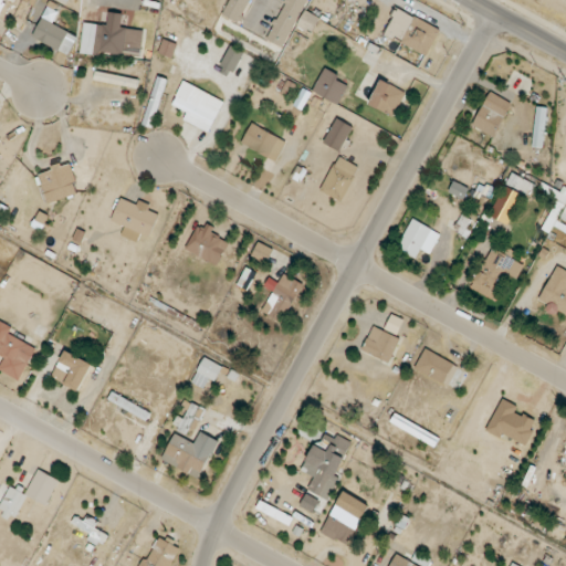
[(252,0),(232,0),(226,17),(242,24),(252,0)]
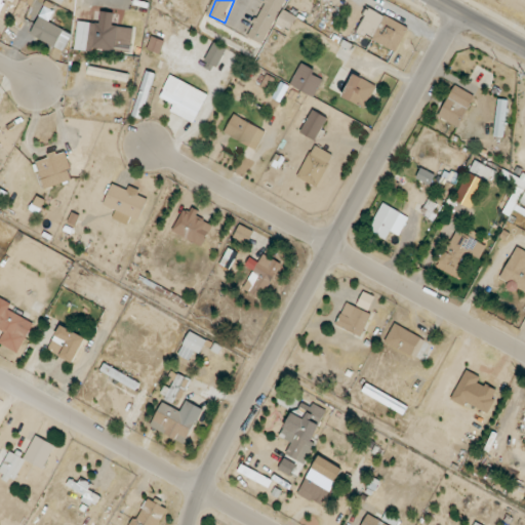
[(285,0),(266,0),(249,37),(265,45),(285,0)]
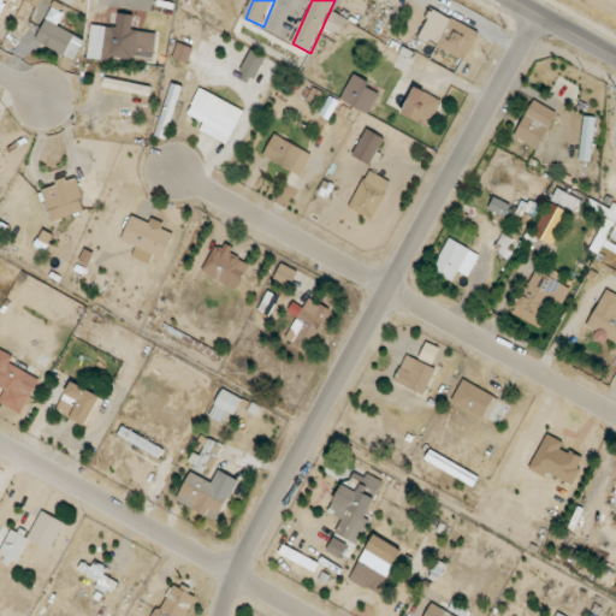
[(371,0),(357,0),(353,16),(362,21),(371,0)]
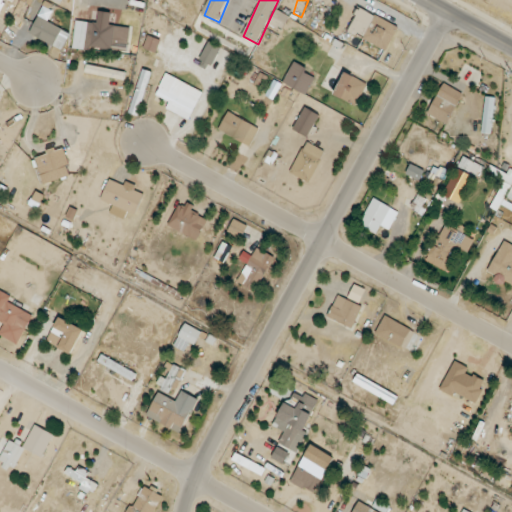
[(386,51),(399,28),(360,7),(347,31),(386,51)]
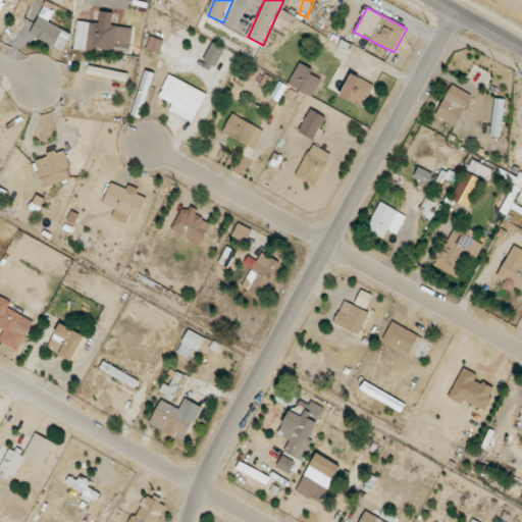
[(274,23),(289,30),(295,16),(281,9),(274,23)]
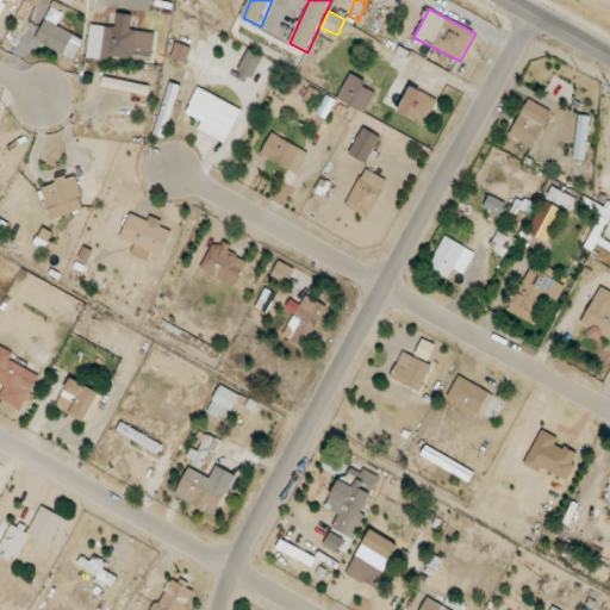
[(87,57),(106,60),(106,56),(151,61),(155,32),(131,30),(132,16),(118,13),(116,27),(91,24),(87,57)]
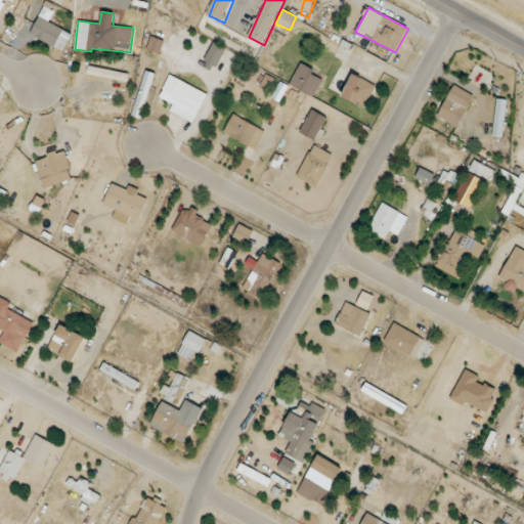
[(64,50),(72,32),(38,17),(31,36),(64,50)]
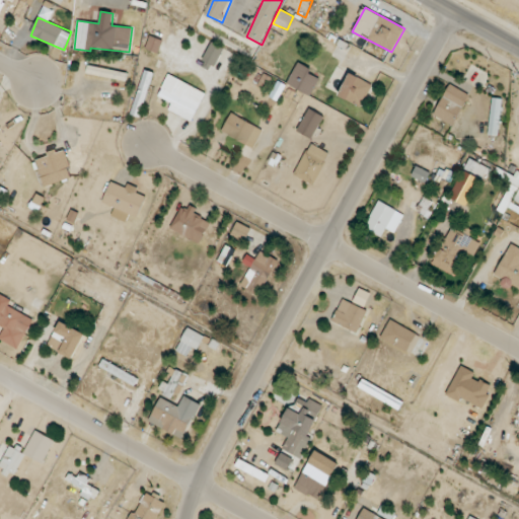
[(163,41),(150,36),(145,49),(158,53),(163,41)]
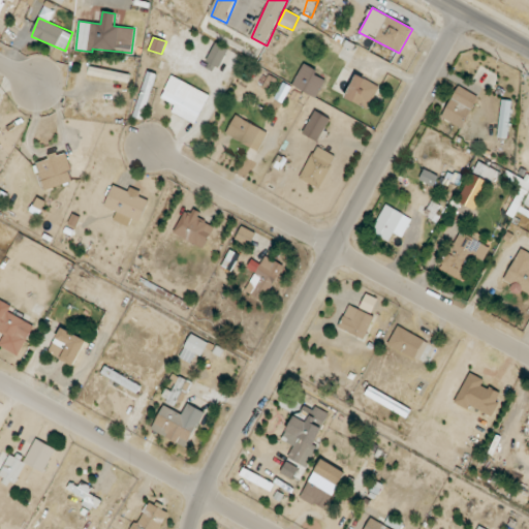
[(219,68),(228,50),(216,42),(207,61),(219,68)]
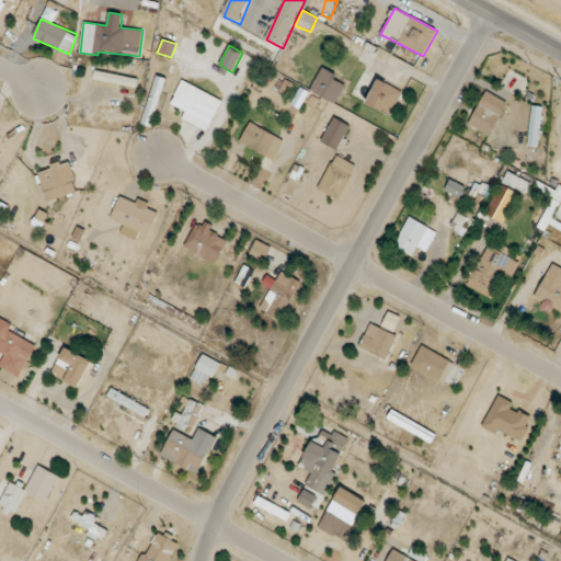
[(334,79),(336,75),(322,67),(310,91),(336,104),(346,86),(334,79)]
